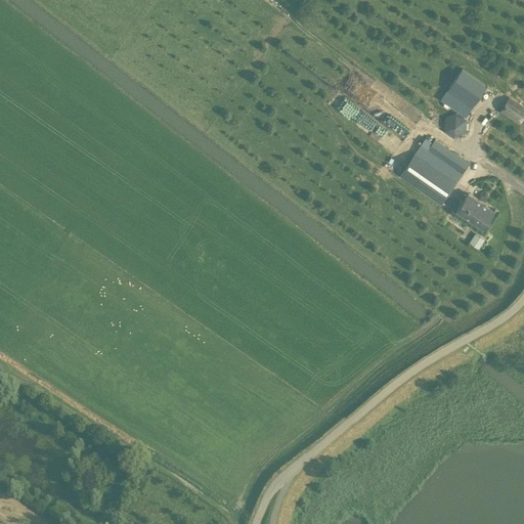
[(470,105),(484,83),(459,67),(444,88),(470,105)]
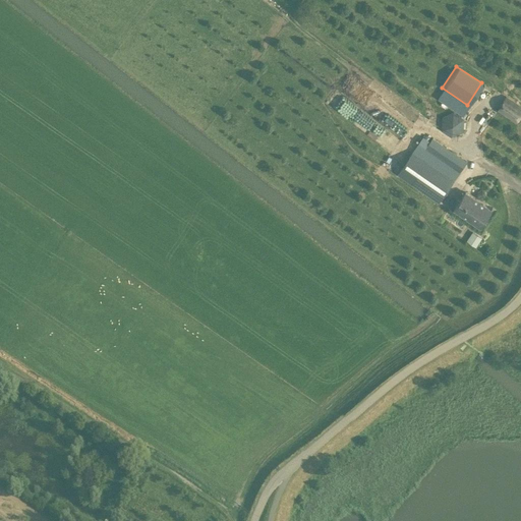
[(516,123),(520,115),(520,106),(506,96),(496,110),(516,123)]
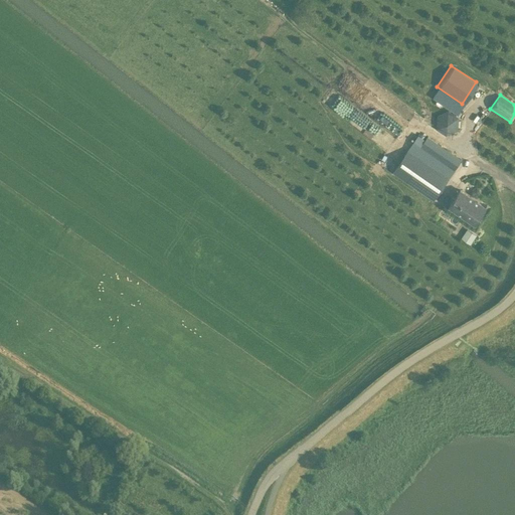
[(337,98),(330,109),(370,135),(377,125),(337,98)]
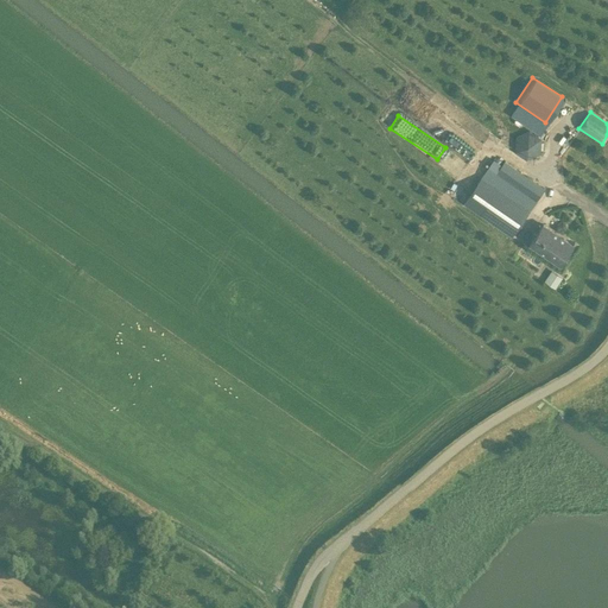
[(515,137),(514,152),(527,160),(540,153),(542,139),(529,131),(515,137)]
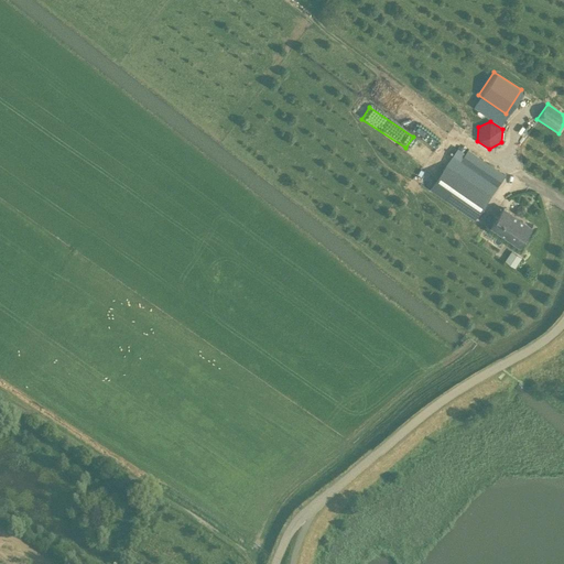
[(498,186),(506,174),(468,148),(459,161),(498,186)]
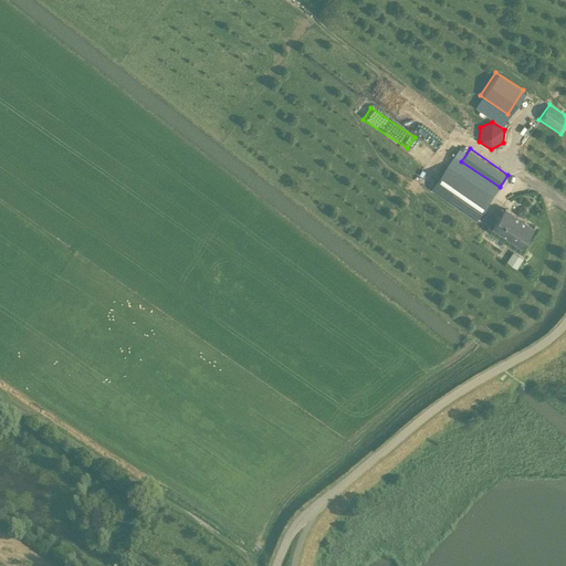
[(493,196),(448,164),(431,189),(477,220),(493,196)]
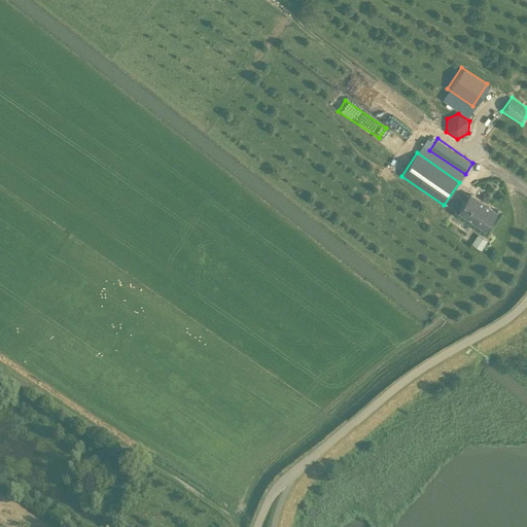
[(497,212),(470,195),(459,212),(485,230),(497,212)]
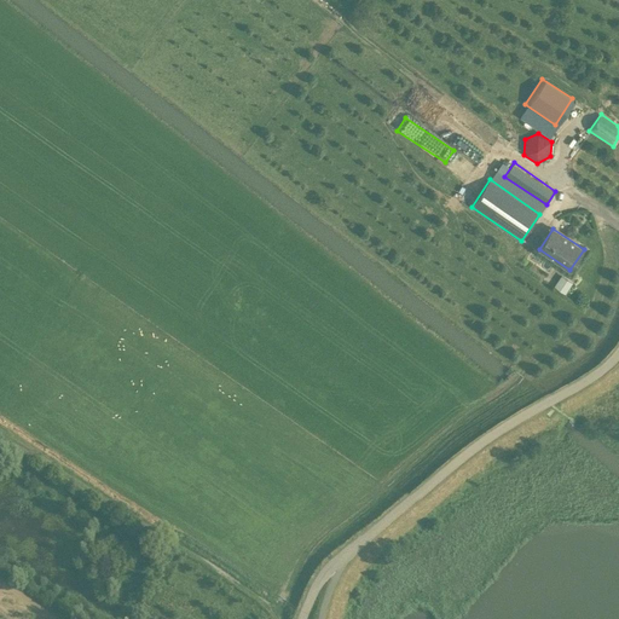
[(561,273),(553,284),(565,293),(572,282),(561,273)]
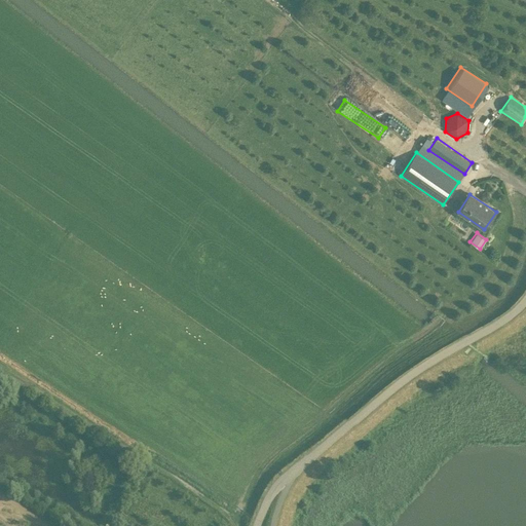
All buildings are outlined.
